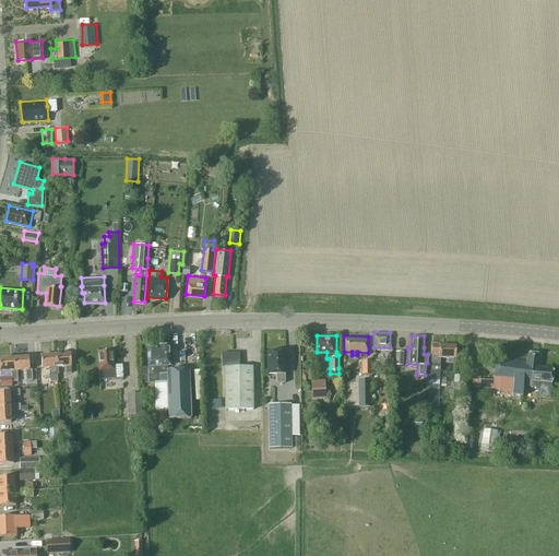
[(439,382),(440,355),(455,356),(456,344),(439,343),(439,341),(432,341),(431,364),(427,364),(427,382),(439,382)]
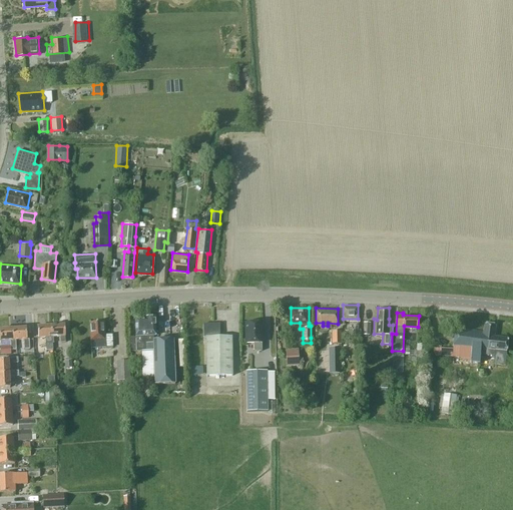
[(131,349),(146,349),(153,349),(152,334),(155,334),(155,315),(145,316),(145,318),(135,318),(135,335),(130,335),(131,349)]
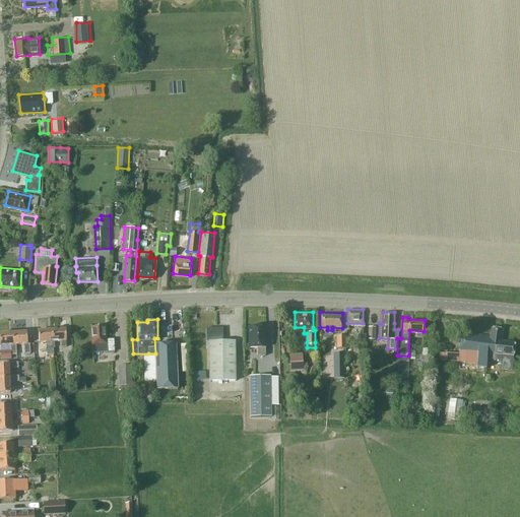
[(91,325),(92,342),(93,350),(115,349),(114,337),(106,337),(105,324),(91,325)]
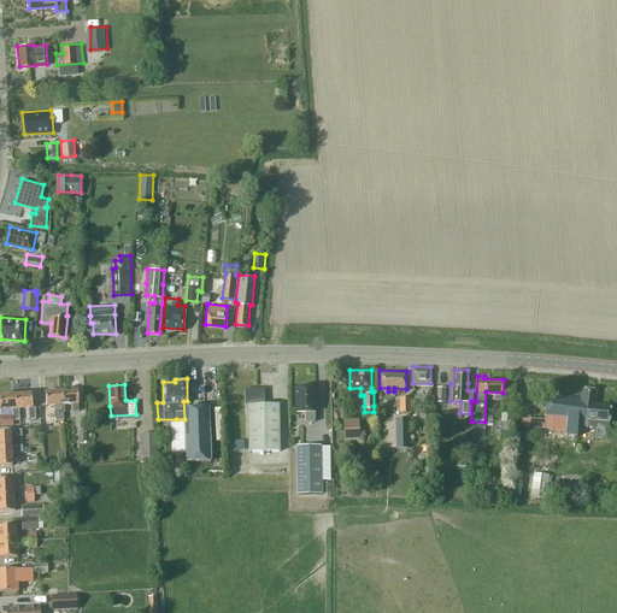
[(306,419),(315,419),(315,385),(295,385),(297,410),(306,410),(306,419)]
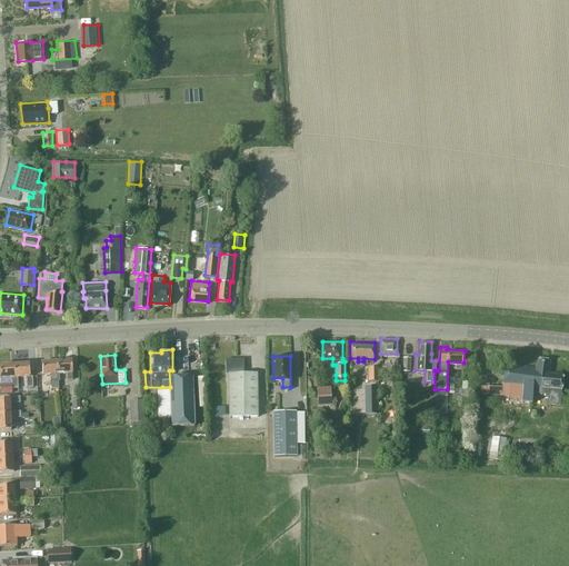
[(229,415),(258,415),(257,371),(243,371),(243,357),(226,357),(226,371),(228,371),(228,374),(228,379),(229,415)]
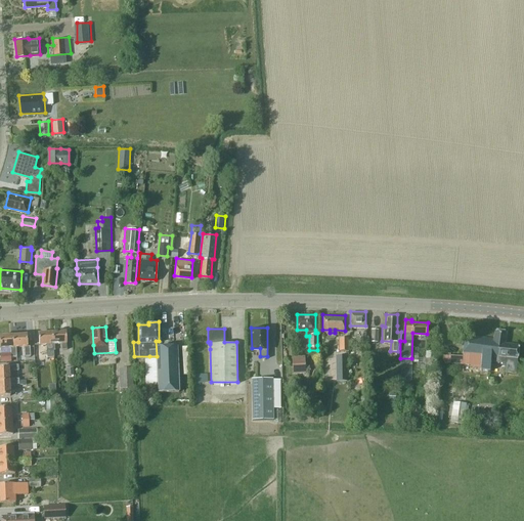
[(463,362),(471,363),(471,364),(480,365),(480,368),(489,370),(490,360),(501,361),(501,364),(505,364),(504,370),(516,371),(519,343),(505,342),(506,330),(494,329),(494,336),(466,334),(464,354),(463,361),(463,362)]
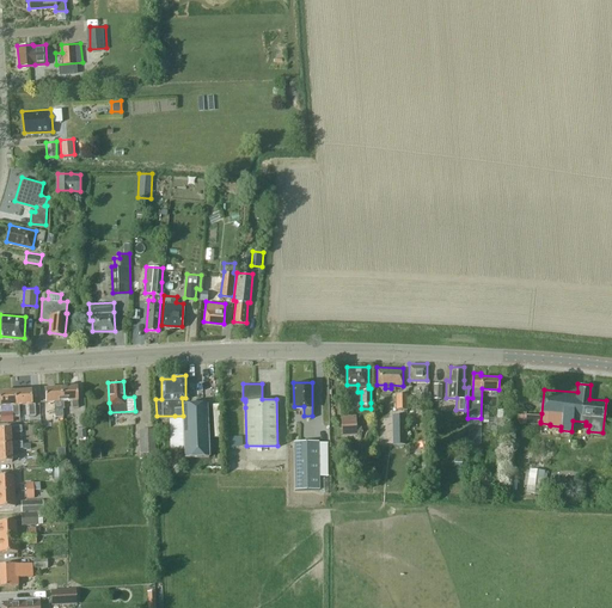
[(78,385),(61,386),(62,399),(63,399),(72,398),(72,406),(78,405),(78,398),(78,385)]
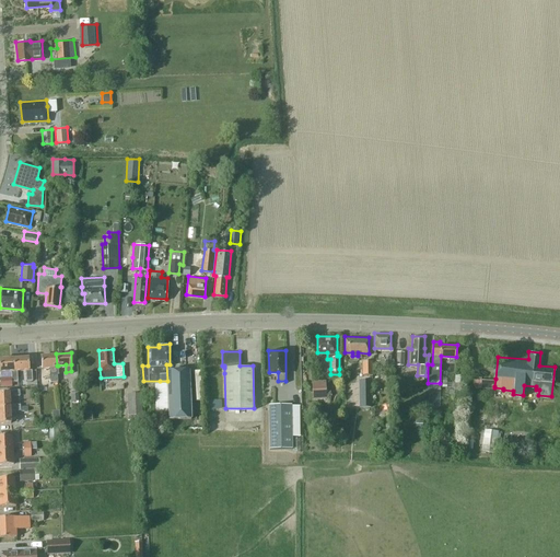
[(57,366),(56,354),(42,354),(43,367),(49,366),(50,381),(57,380),(57,372),(59,372),(58,366),(57,366)]
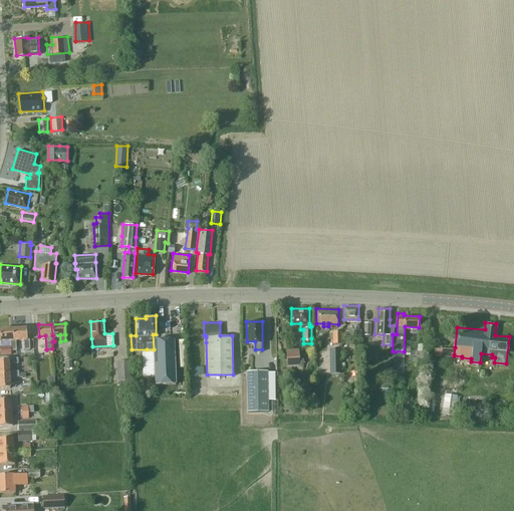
[(13,339),(16,338),(24,338),(24,347),(30,347),(29,337),(27,337),(26,326),(12,327),(13,339)]
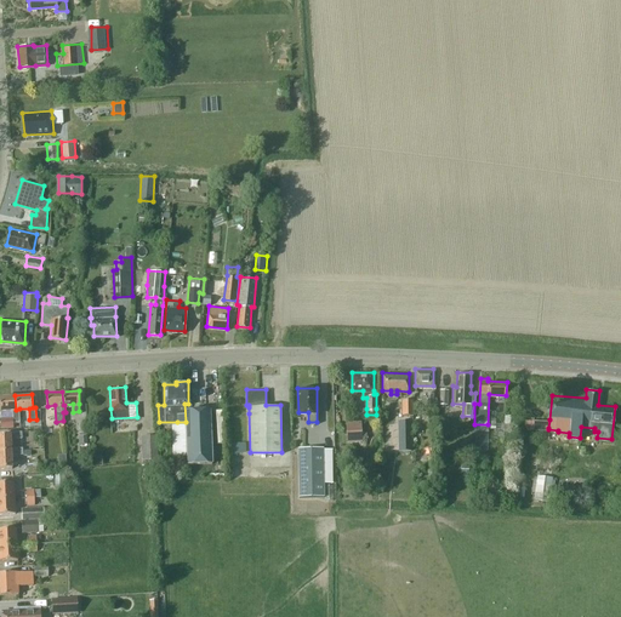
[(0,423),(0,426),(13,426),(13,427),(20,427),(20,421),(20,409),(16,410),(15,395),(0,395),(0,423)]
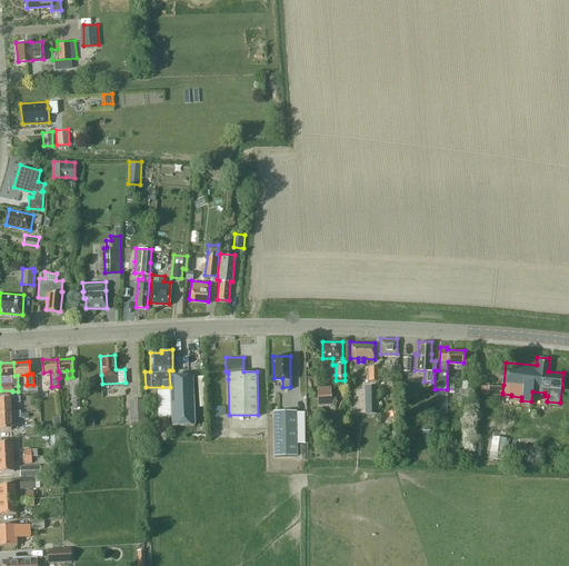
[(379,379),(378,365),(368,365),(368,368),(365,368),(365,379),(368,379),(379,379)]
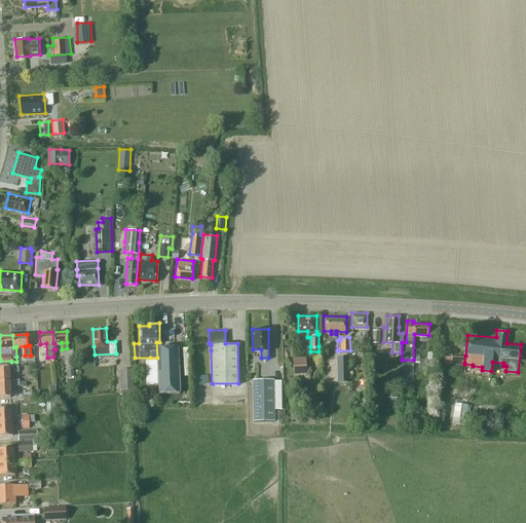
[(158,359),(150,359),(145,360),(146,385),(155,385),(155,393),(180,391),(178,346),(157,346),(158,359)]
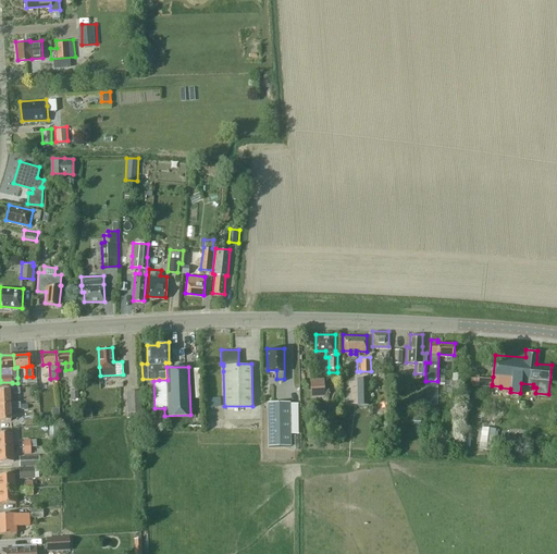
[(493,377),(470,376),(470,380),(472,384),(492,384),(493,377)]
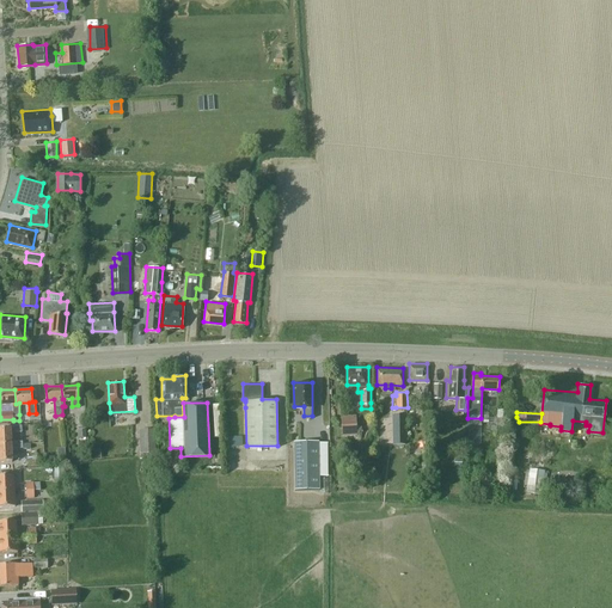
[(357,434),(355,413),(340,415),(342,435),(357,434)]
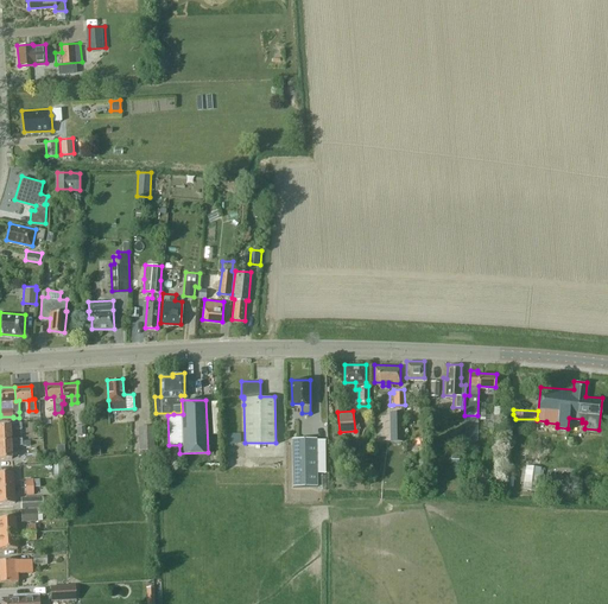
[(401,411),(390,412),(391,438),(403,438),(401,411)]
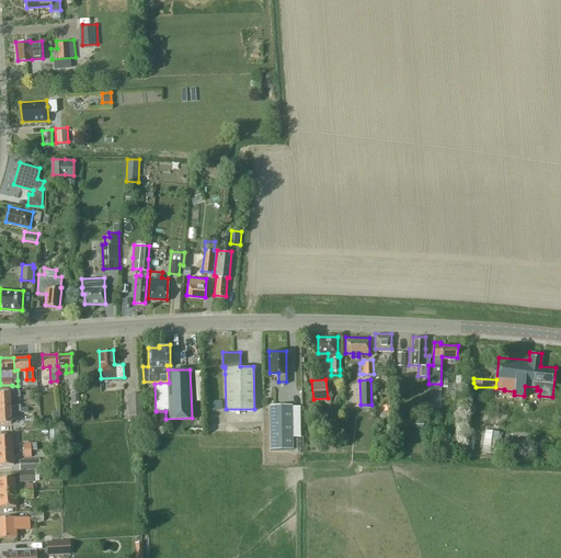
[(0,391),(0,407),(10,407),(10,403),(10,395),(20,395),(20,389),(9,389),(9,391),(0,391)]
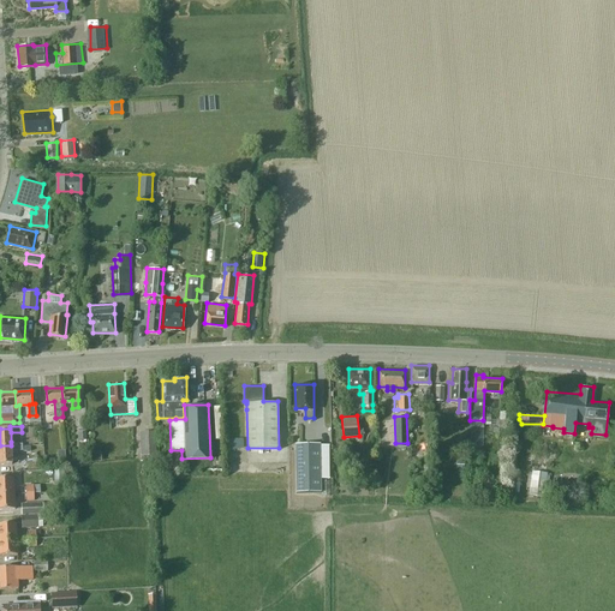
[(22,442),(11,442),(11,445),(0,445),(0,461),(12,461),(12,455),(27,454),(27,462),(28,462),(40,461),(41,461),(41,448),(43,448),(43,442),(31,443),(22,443),(22,442)]
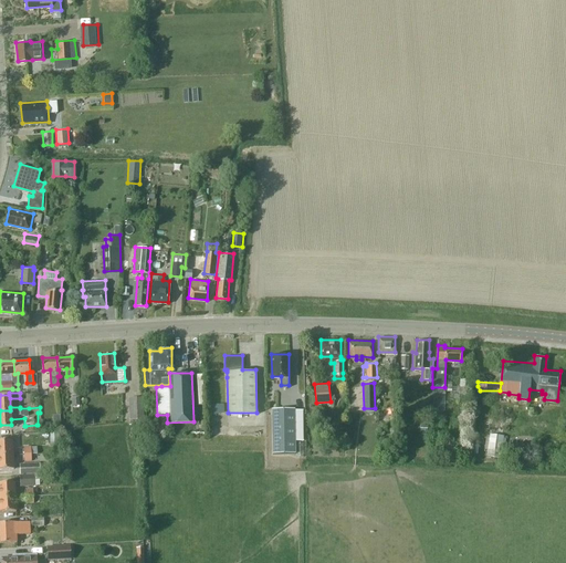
[(273,451),(295,451),(294,407),(272,407),(273,451)]
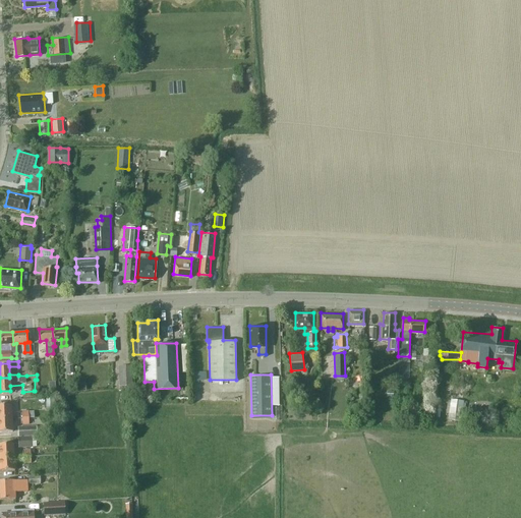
[(462,419),(464,399),(450,397),(447,417),(462,419)]
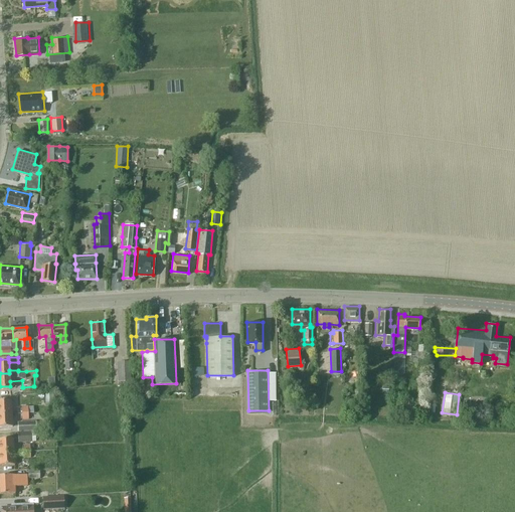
[(0,398),(0,411),(12,411),(11,398),(0,398)]
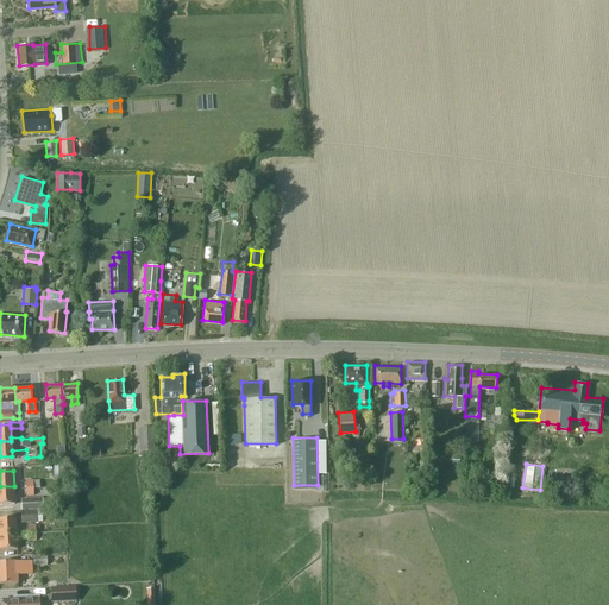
[(0,502),(14,502),(14,486),(0,486),(0,502)]
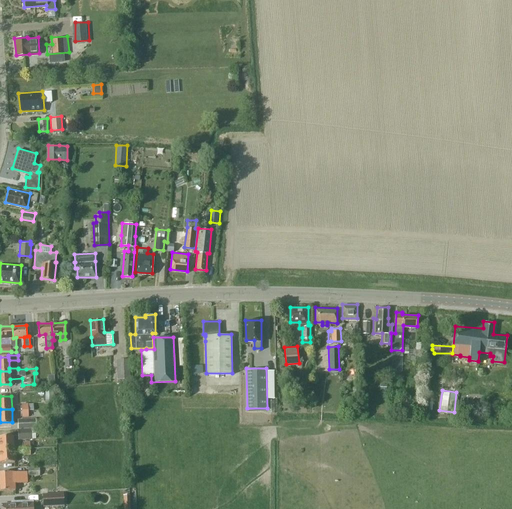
[(36,417),(17,418),(18,427),(36,426),(36,417)]
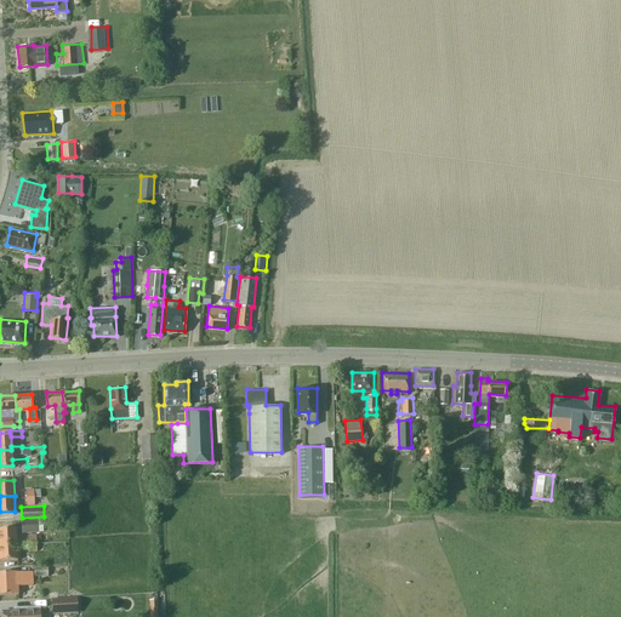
[(44,530),(43,518),(22,519),(22,531),(44,530)]
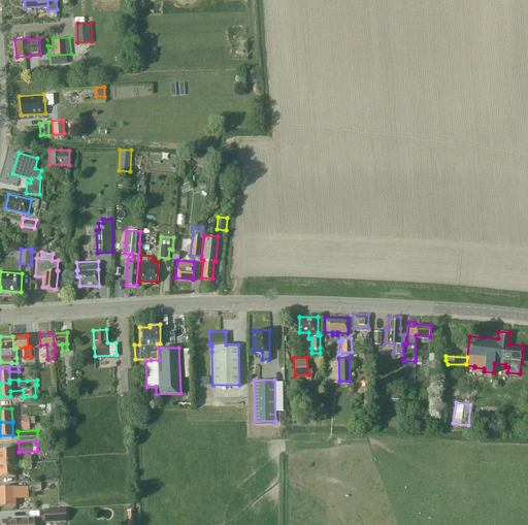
[(0,448),(0,461),(14,461),(13,448),(0,448)]
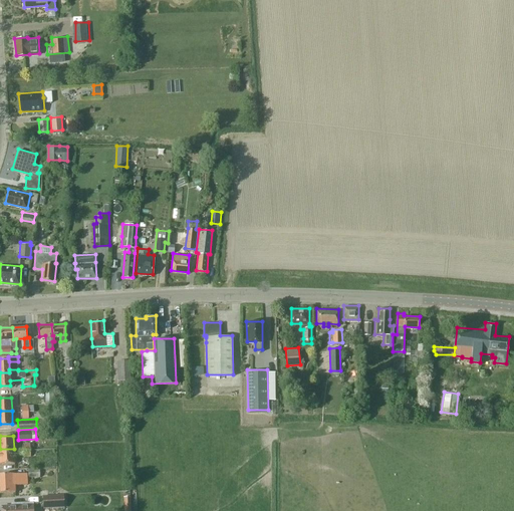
[(14,449),(0,449),(0,462),(14,462),(14,449)]
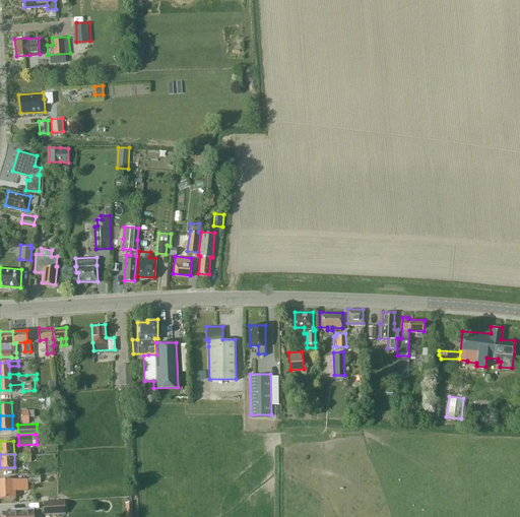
[(15,489),(21,489),(27,489),(26,477),(20,478),(13,478),(13,477),(0,478),(0,490),(0,497),(15,496),(15,489)]
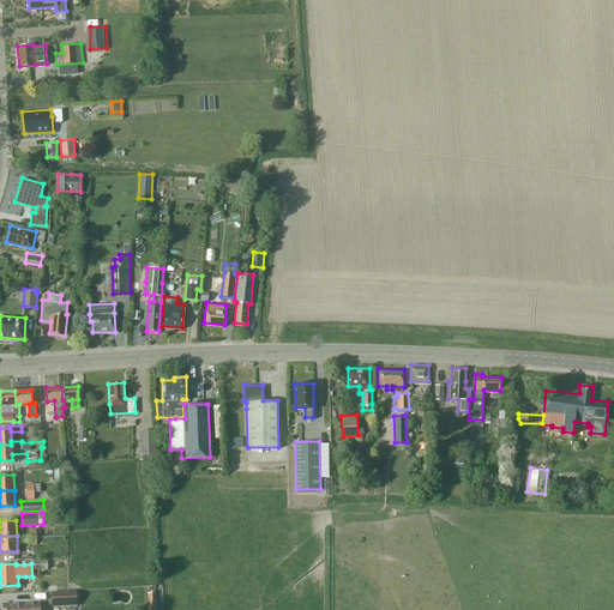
[(52,605),(77,604),(77,589),(50,590),(52,605)]
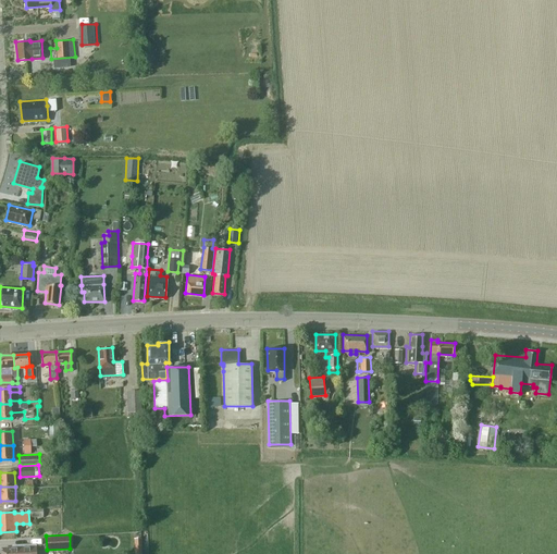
[(36,553),(36,543),(13,544),(13,546),(1,548),(1,553),(36,553)]
